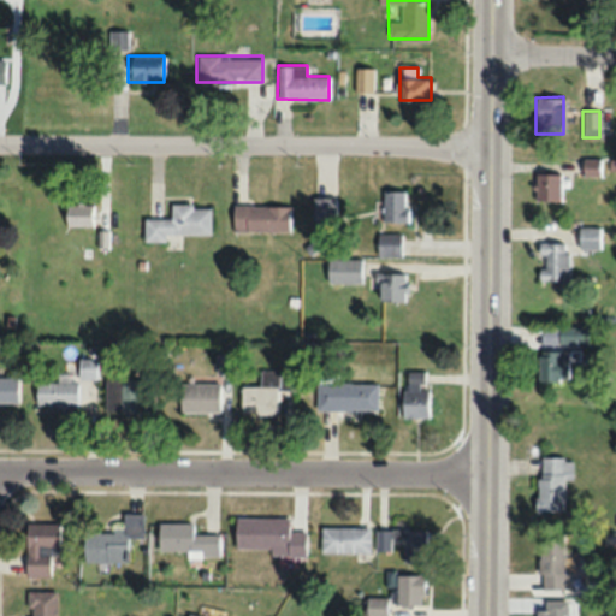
[(582,177),(599,177),(599,159),(582,159),(582,177)]
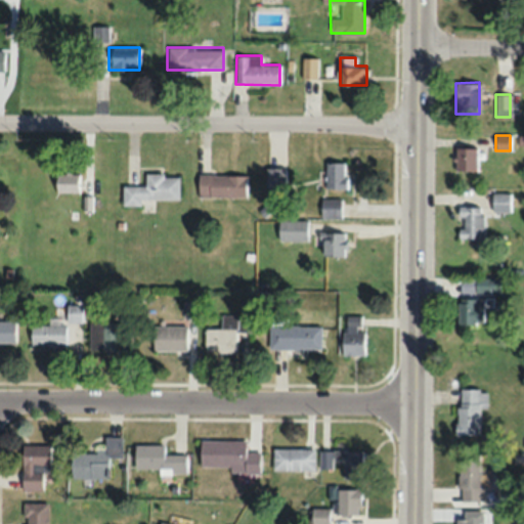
[(454,171),(477,171),(477,147),(454,147),(454,171)]
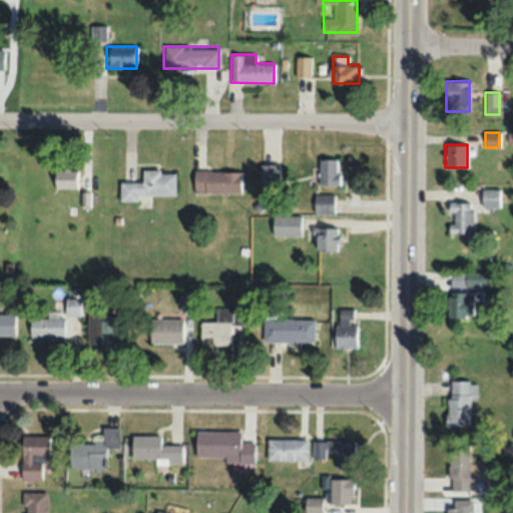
[(338,184),(338,158),(319,158),(319,184),(338,184)]
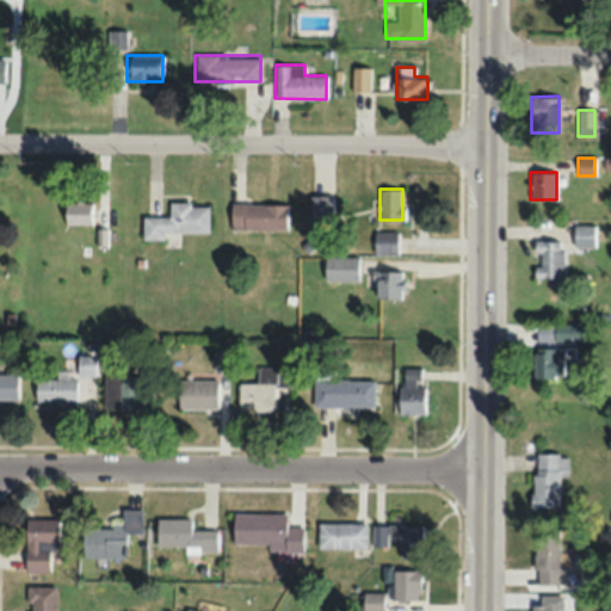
[(309,196),(309,222),(333,222),(333,196),(309,196)]
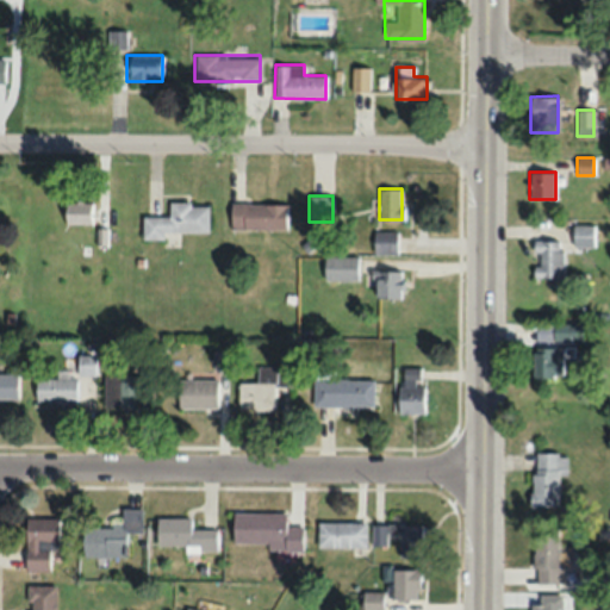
[(91,224),(91,201),(64,201),(64,224),(91,224)]
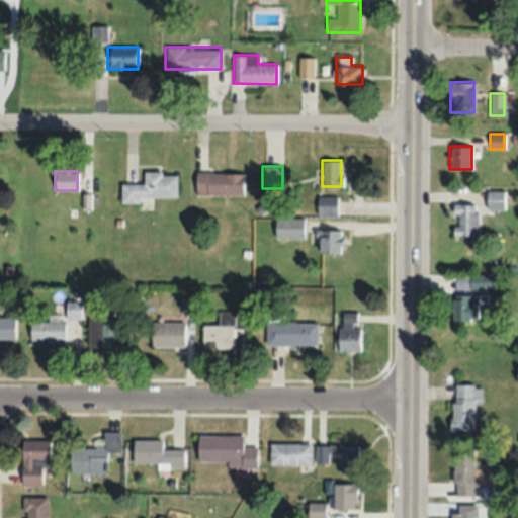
[(176,197),(176,173),(143,172),(143,183),(120,183),(120,203),(140,203),(140,197),(176,197)]
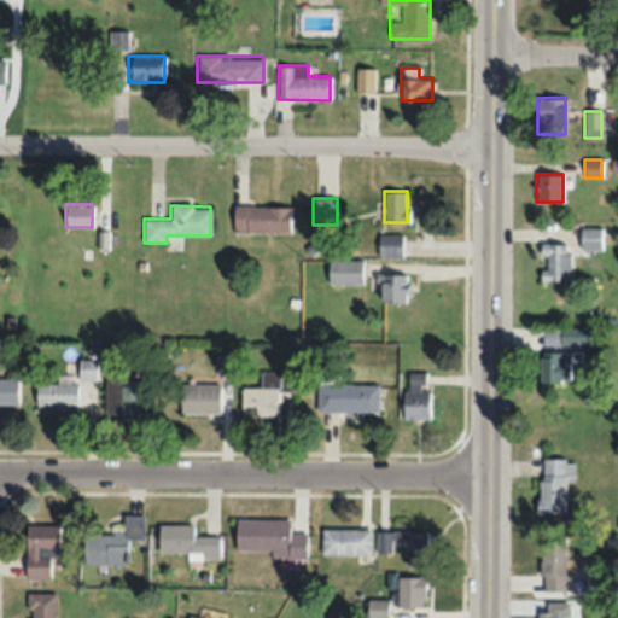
[(233,233),(290,233),(290,207),(233,207),(233,233)]
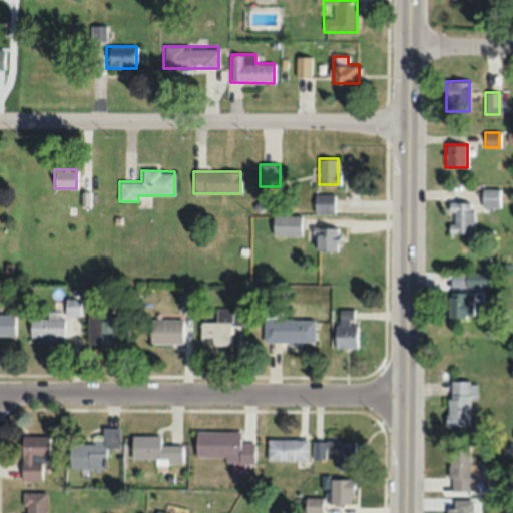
[(498,188),(481,188),(481,206),(498,206),(498,188)]
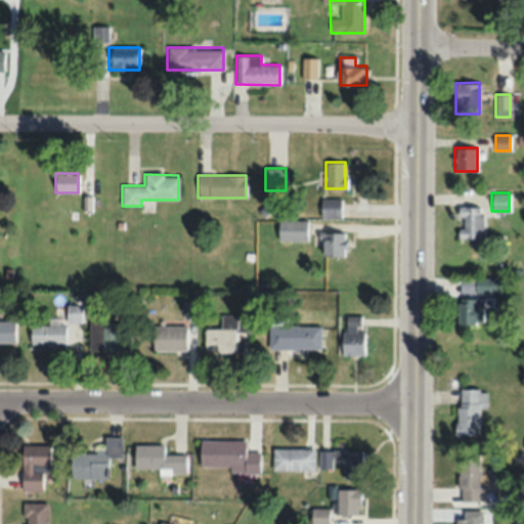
[(341,199),(320,199),(320,219),(341,219),(341,199)]
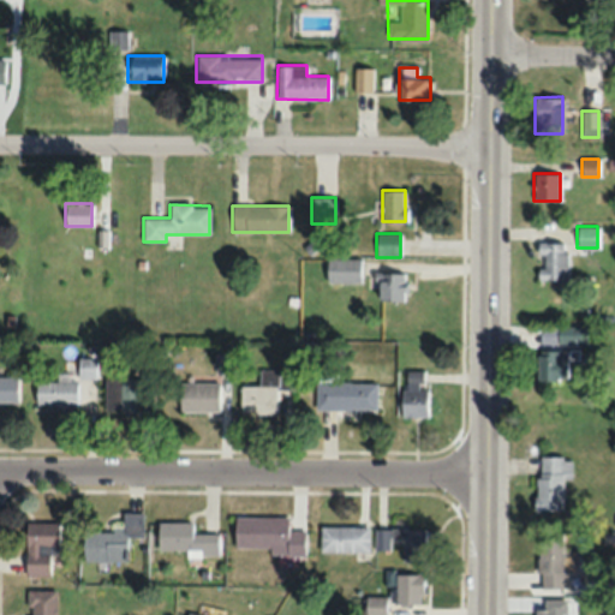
[(566,280),(566,242),(536,242),(536,280),(566,280)]
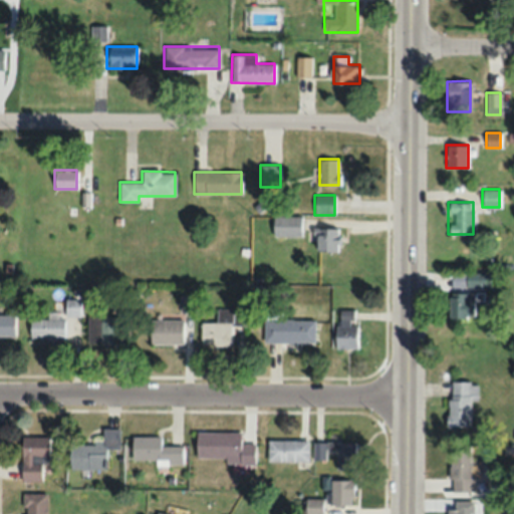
[(301,237),(301,216),(272,216),(272,237),(301,237)]
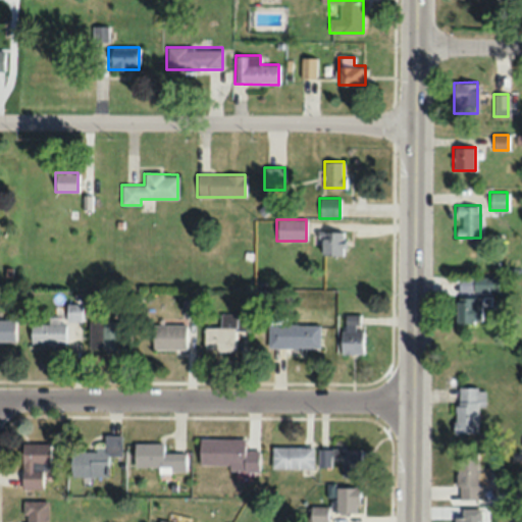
[(344,255),(344,231),(318,231),(318,255),(344,255)]
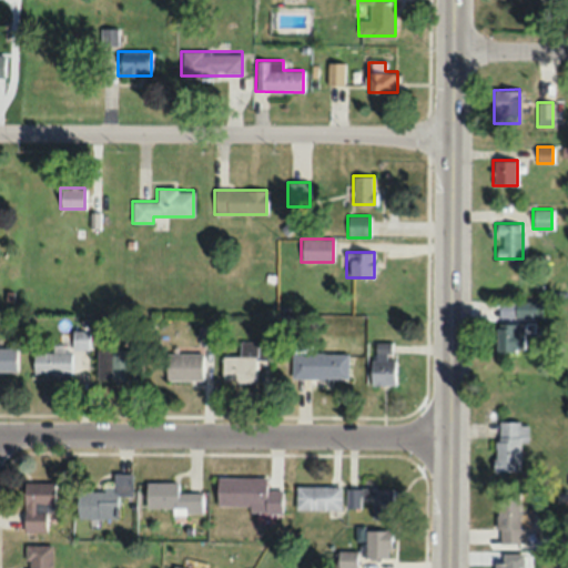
[(514,301),(514,317),(545,317),(545,301),(514,301)]
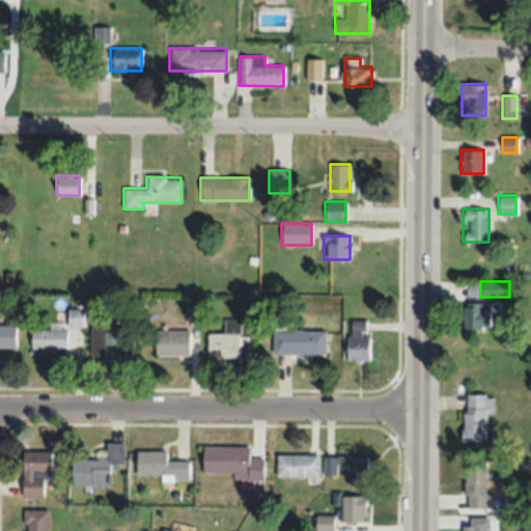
[(463,302),(463,328),(490,328),(490,302),(463,302)]
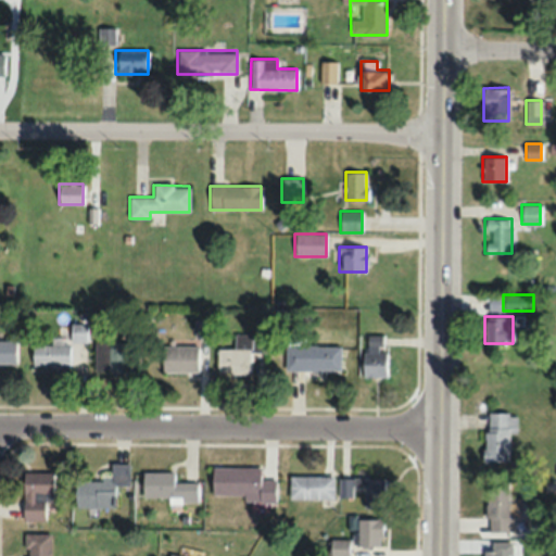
[(70,324),(70,338),(52,338),(52,344),(32,344),(32,367),(68,367),(68,341),(85,341),(85,324),(70,324)]
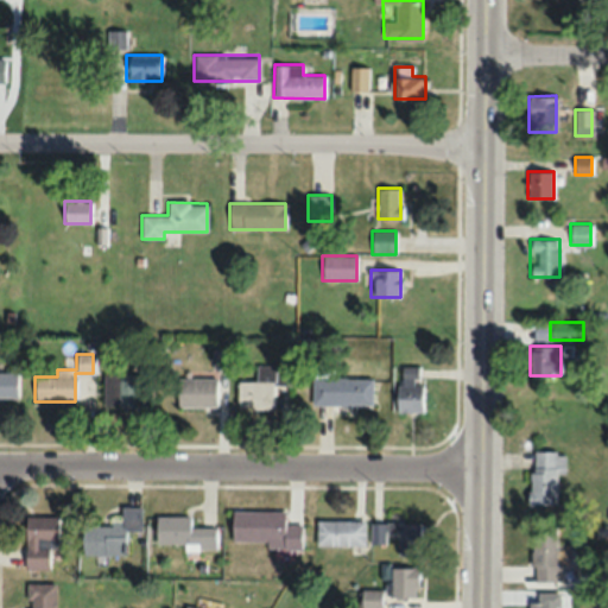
[(238,409),(273,409),(273,365),(257,365),(257,380),(238,380),(238,409)]
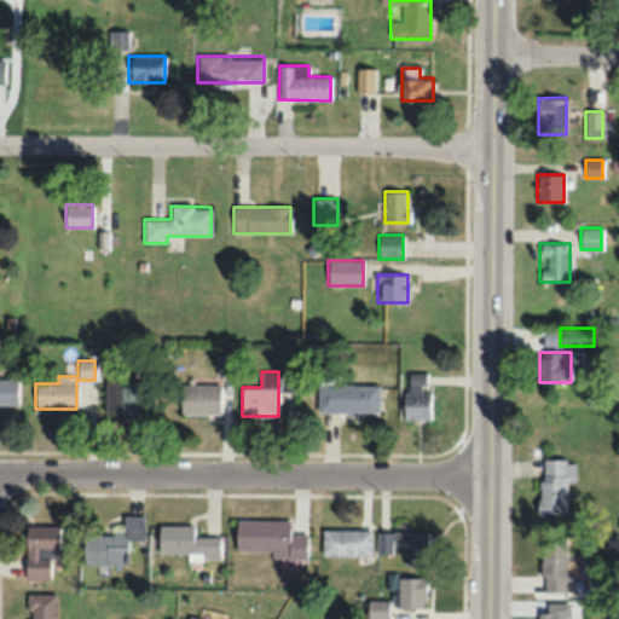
[(431,418),(431,372),(403,372),(403,418),(431,418)]
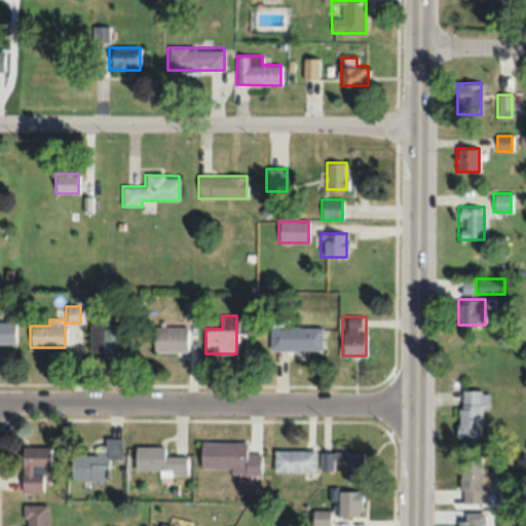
[(0,321),(0,347),(14,347),(14,321),(0,321)]
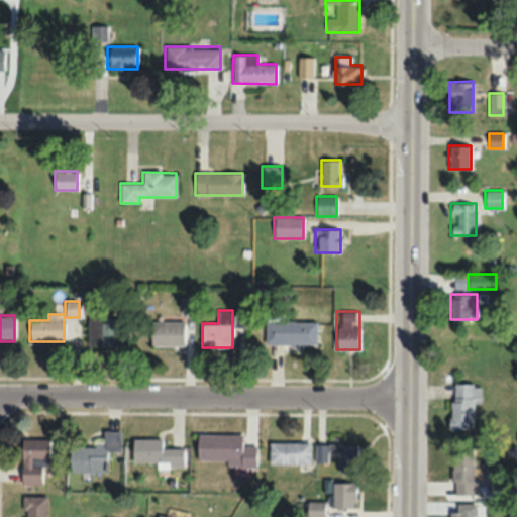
[(128,345),(128,318),(89,318),(89,345),(128,345)]
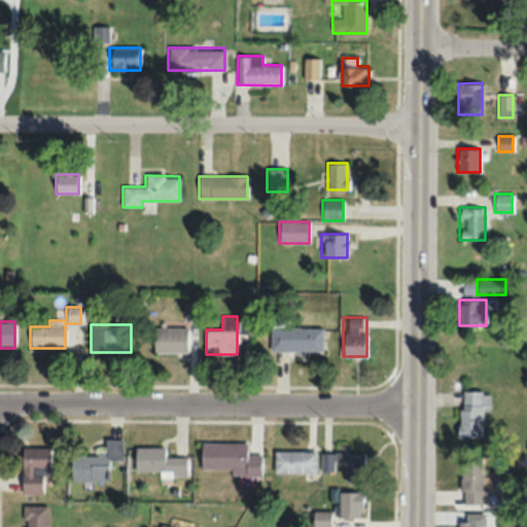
[(188,327),(153,327),(153,352),(188,352),(188,327)]
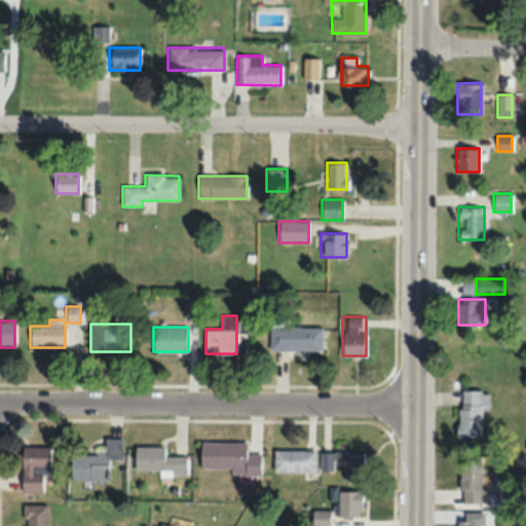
[(323,327),(269,327),(269,351),(323,351),(323,327)]
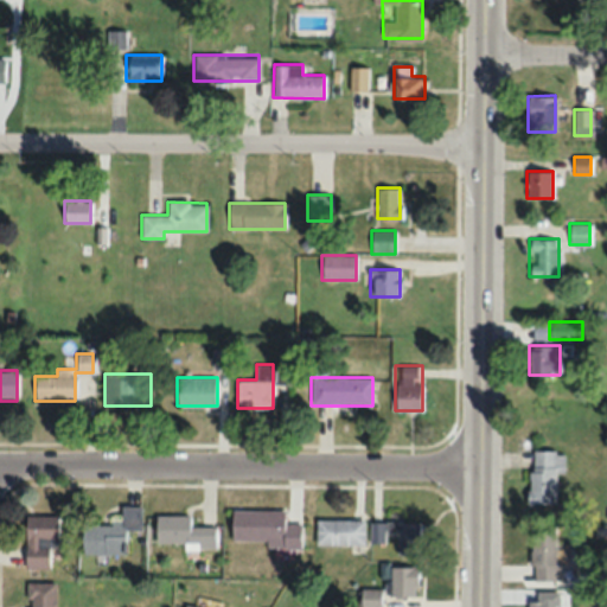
[(555,471),(563,471),(563,451),(528,451),(528,504),(555,504),(555,471)]
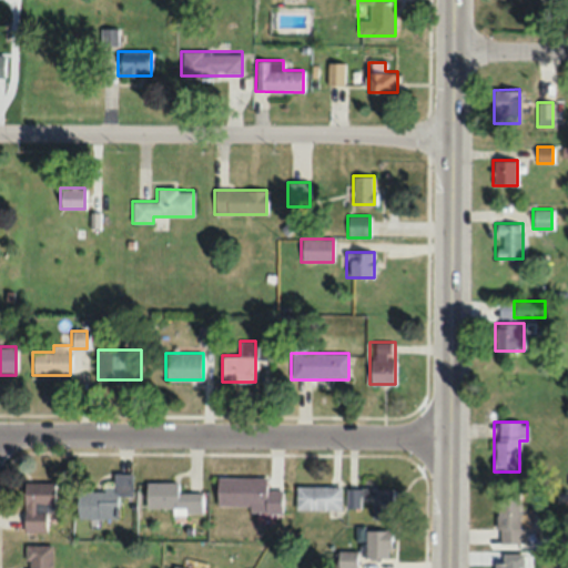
[(78,518),(115,518),(117,495),(131,495),(132,473),(112,473),(112,489),(78,489),(78,518)]
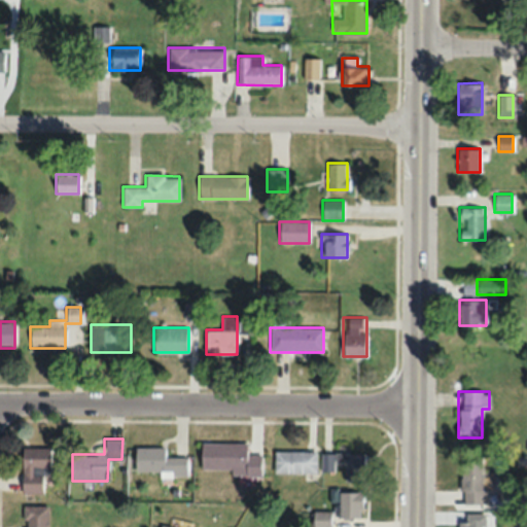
[(231,469),(231,475),(260,475),(260,454),(247,454),(247,443),(200,443),(200,469),(231,469)]
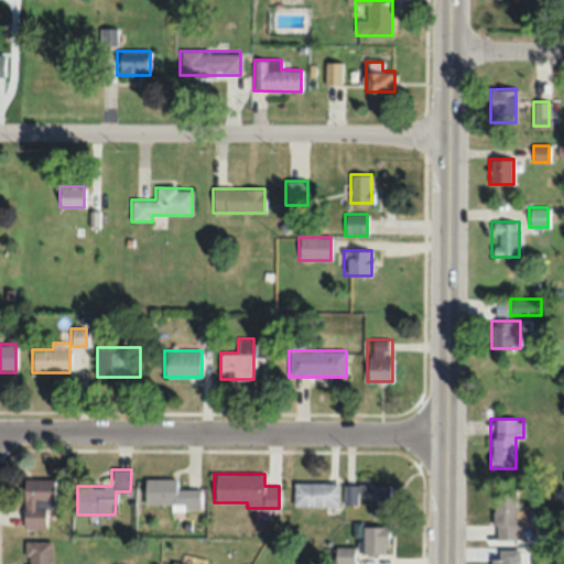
[(53,508),(53,478),(23,478),(23,527),(46,527),(46,508),(53,508)]
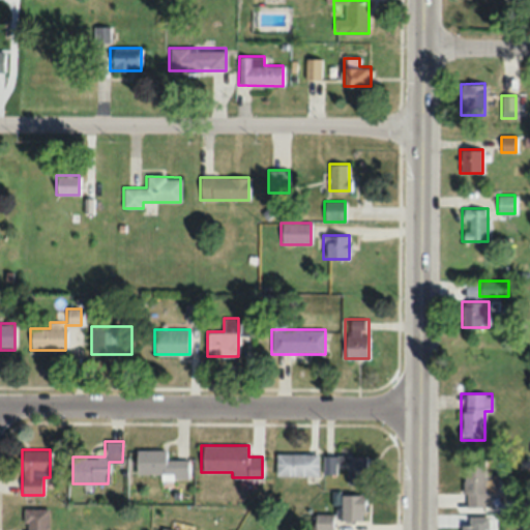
[(166,449),(135,449),(135,474),(159,474),(159,479),(188,479),(188,460),(166,460),(166,449)]
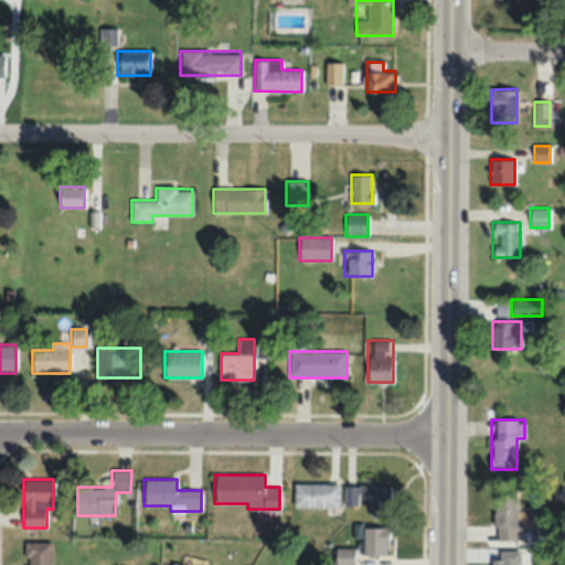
[(339,507),(339,482),(294,482),(294,507),(339,507)]
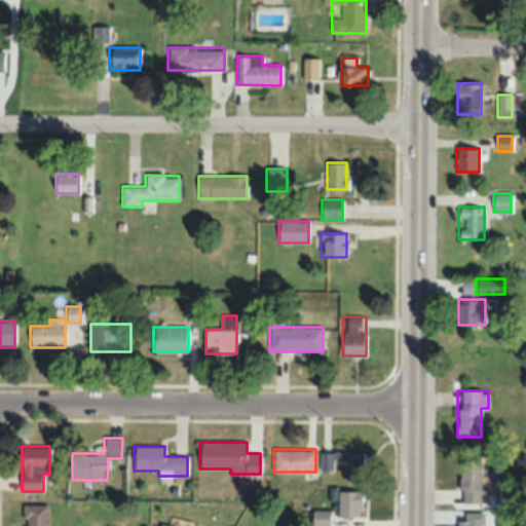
[(363,452),(321,452),(321,470),(333,470),(333,461),(344,461),(344,480),(363,480),(363,452)]
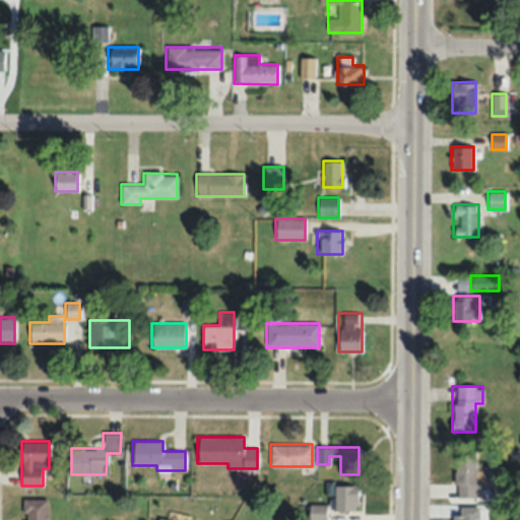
[(475,498),(475,455),(453,455),(453,498),(475,498)]
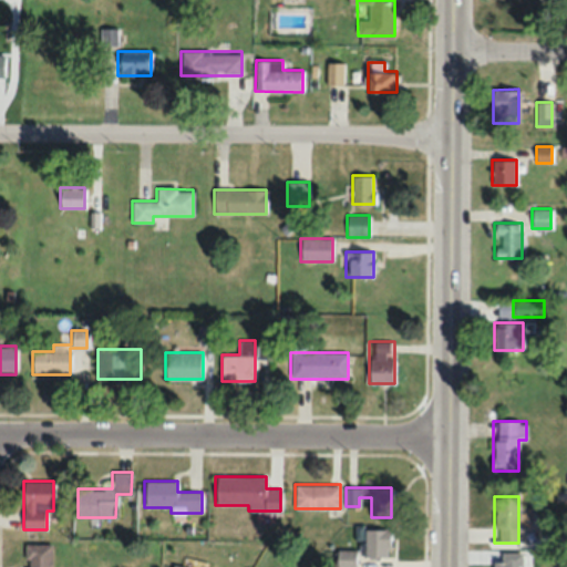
[(364,528),(364,557),(389,557),(389,528),(364,528)]
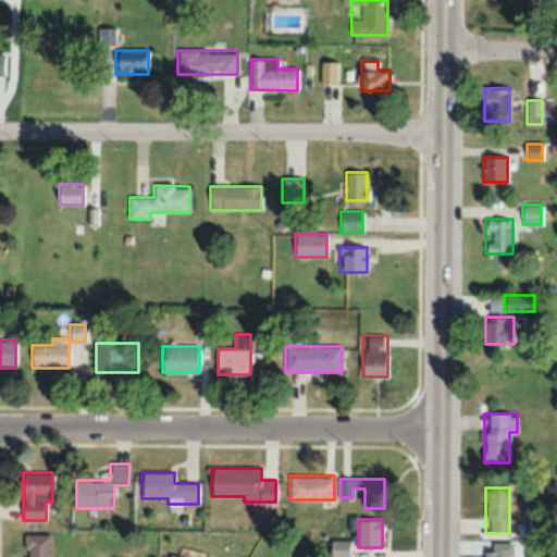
[(49,556),(50,533),(24,533),(23,556),(49,556)]
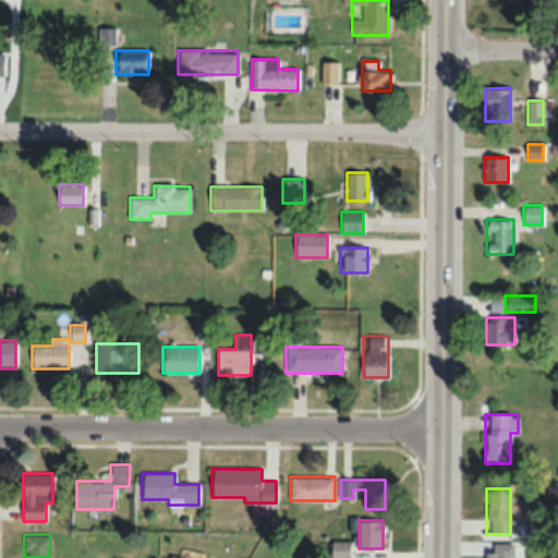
[(349,557),(349,541),(334,541),(334,557),(349,557)]
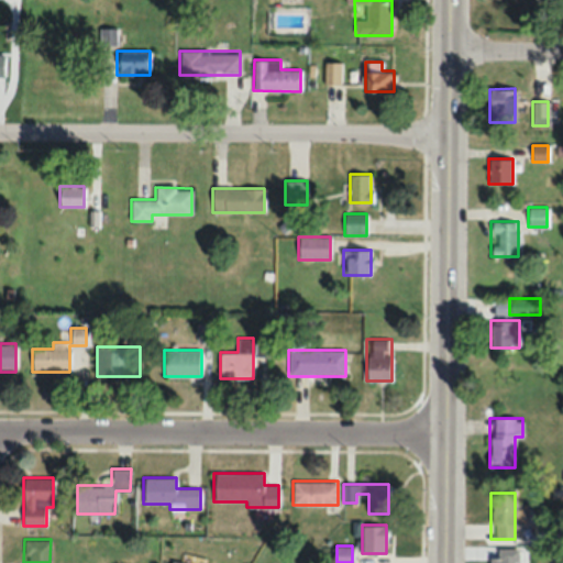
[(512,562),(514,562),(520,562),(520,548),(497,548),(497,556),(489,556),(488,562),(512,562)]
